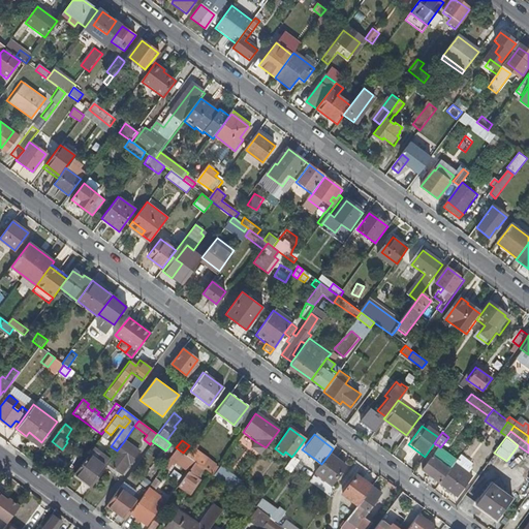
[(139,452),(124,441),(117,450),(110,461),(107,464),(123,474),(139,452)]
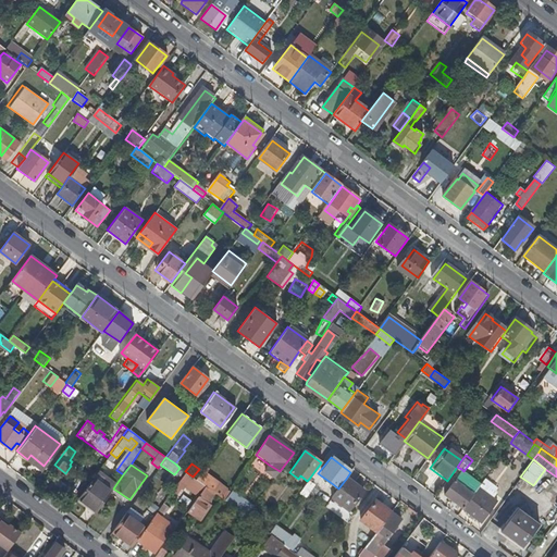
[(280,471),(269,465),(264,470),(275,478),(280,471)]
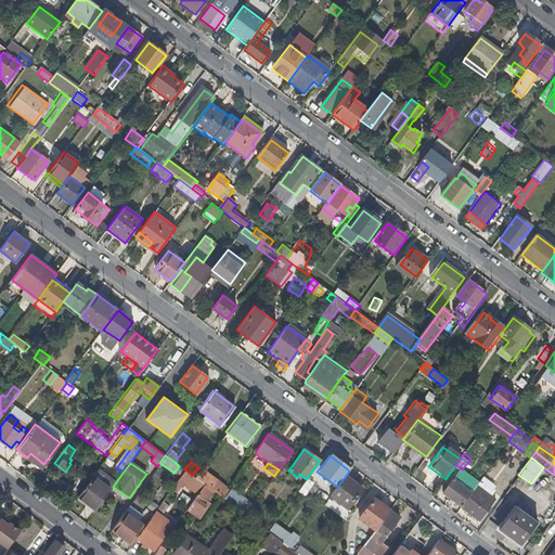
[(183,469),(179,466),(175,472),(180,475),(183,469)]
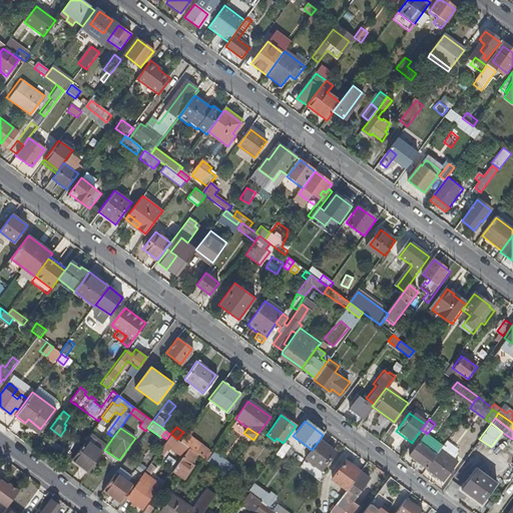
[(205,449),(183,432),(177,439),(189,448),(196,453),(200,456),(205,449)]
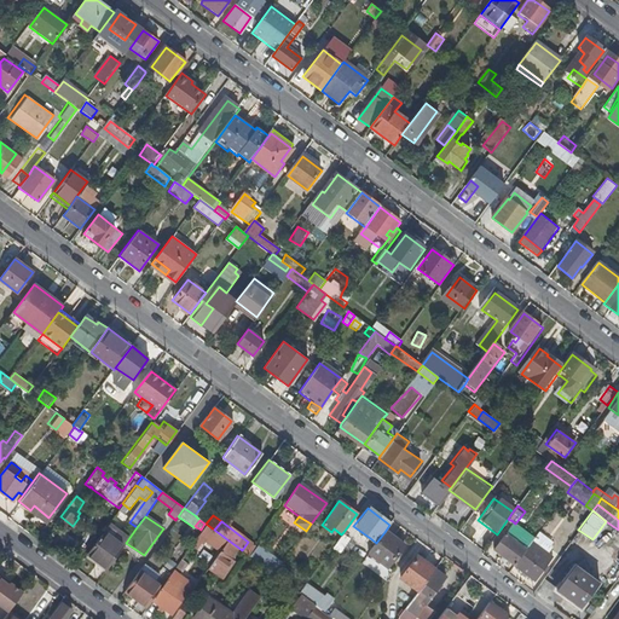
[(513,521),(505,532),(526,548),(533,538),(534,537),(515,524),(513,521)]
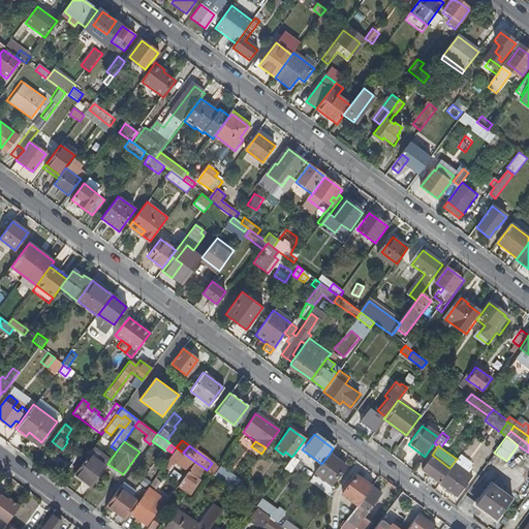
[(107,464),(110,461),(92,447),(73,472),(92,486),(107,464)]
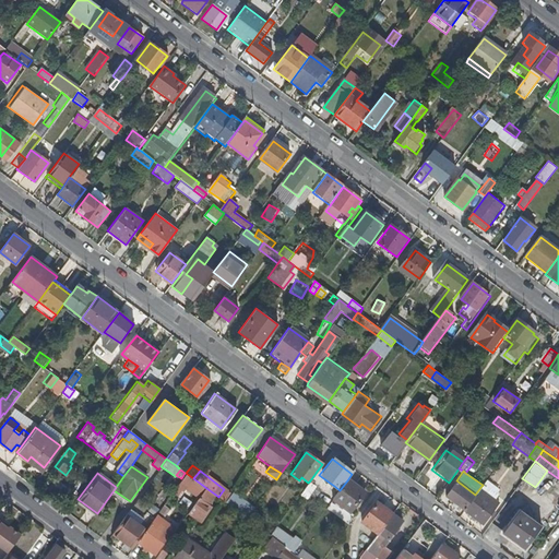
[(186,473),(185,473),(181,478),(169,496),(175,501),(187,485),(201,496),(206,488),(193,478),(186,473)]
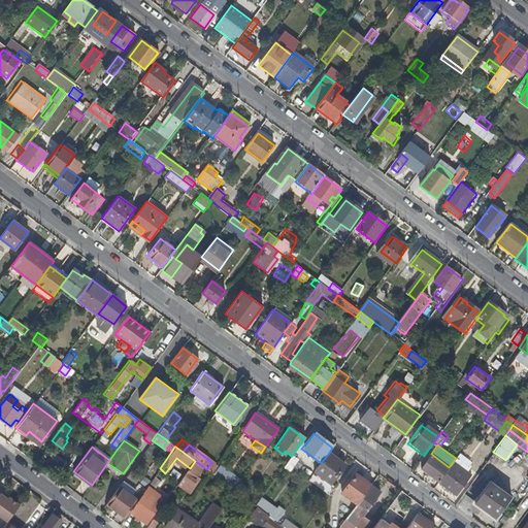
[(456,458),(455,459),(468,469),(474,462),(460,452),(456,458)]
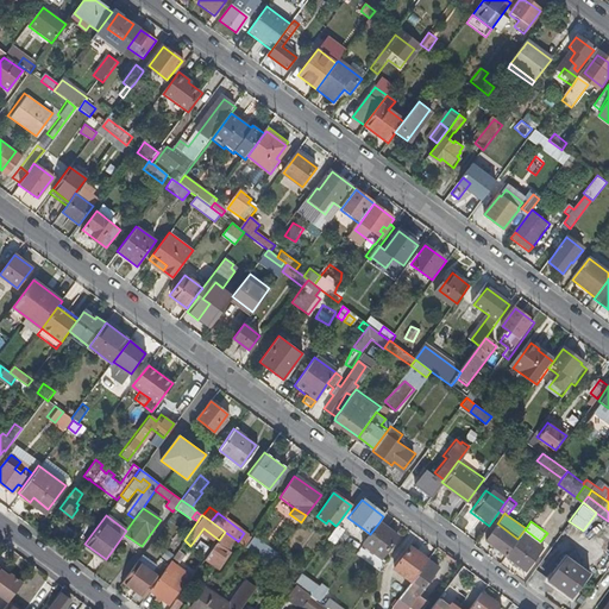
[(344,528),(338,523),(336,526),(330,537),(336,540),(344,528)]
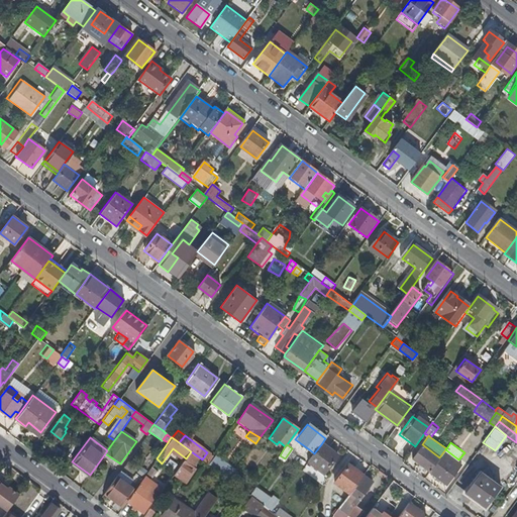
[(336,455),(321,444),(314,453),(307,462),(322,475),(336,455)]
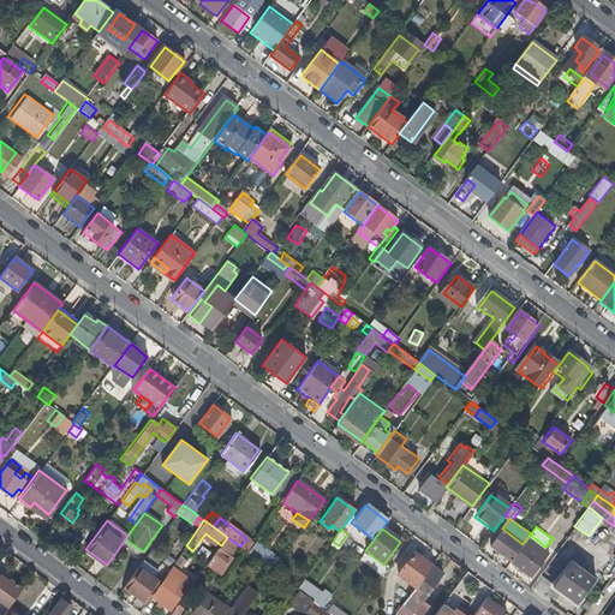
[(491,544),(512,560),(523,544),(502,529),(491,544)]
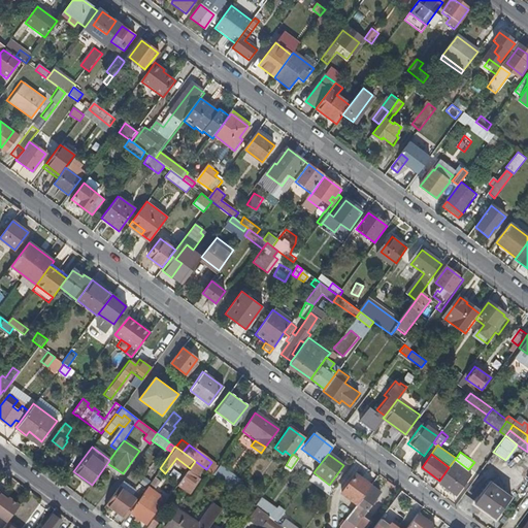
[(449,467),(439,481),(456,493),(471,472),(468,469),(455,459),(449,467)]
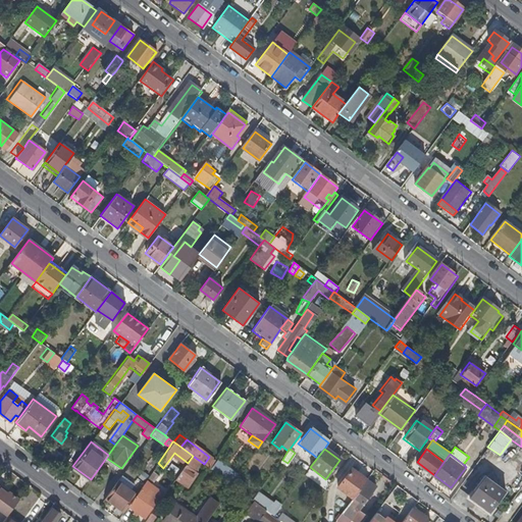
[(200,461),(193,456),(188,463),(175,479),(187,487),(198,472),(194,470),(200,461)]
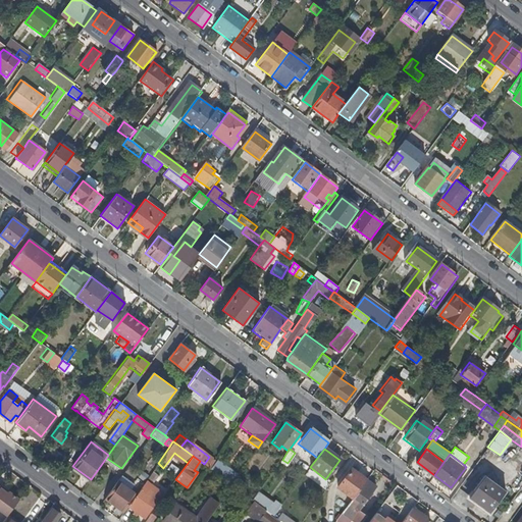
[(213,465),(210,469),(226,481),(230,477),(213,465)]
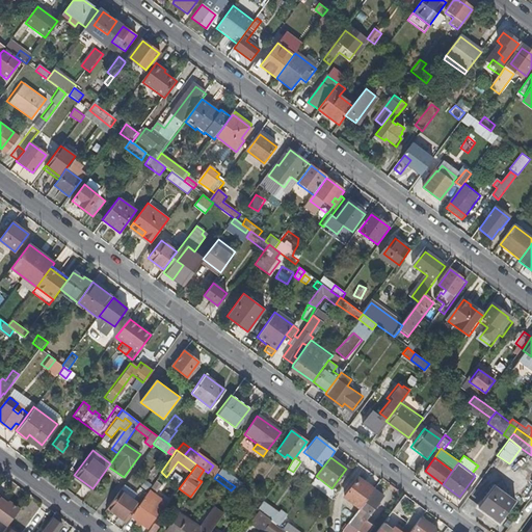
[(345,498),(360,509),(374,489),(358,479),(345,498)]
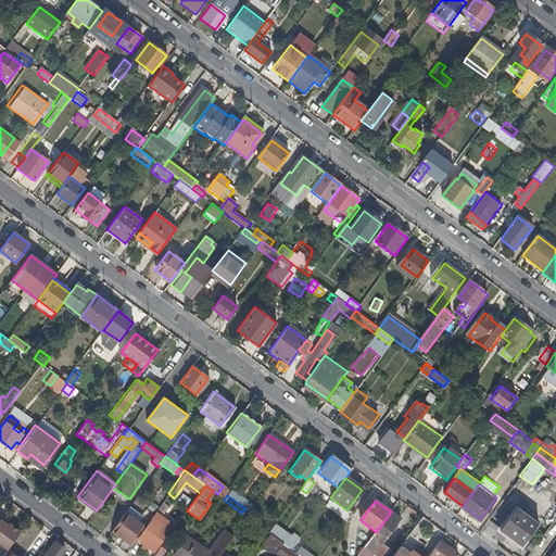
[(517,505),(500,527),(521,543),(538,520),(517,505)]
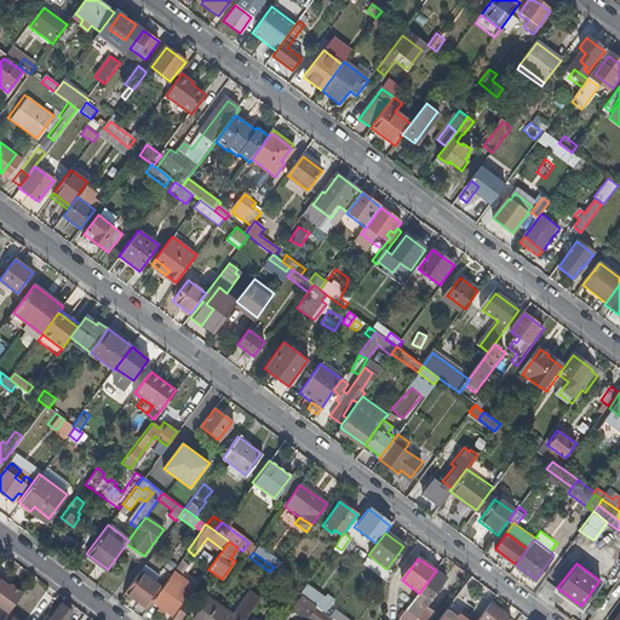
[(182,569),(177,566),(153,600),(173,614),(194,584),(179,573),(182,569)]
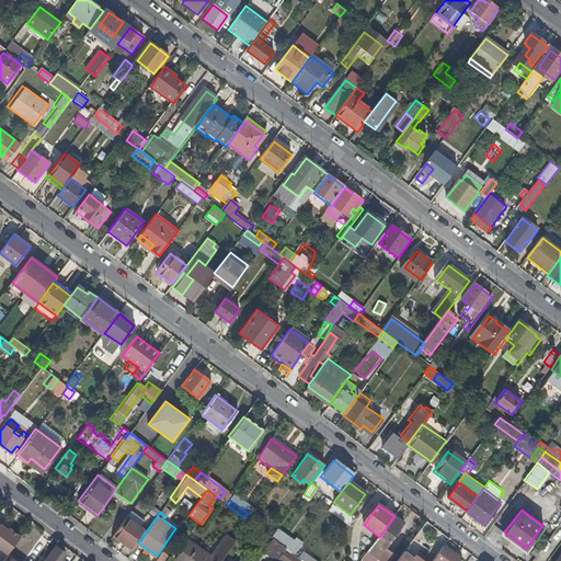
[(145,529),(126,516),(114,534),(132,547),(145,529)]
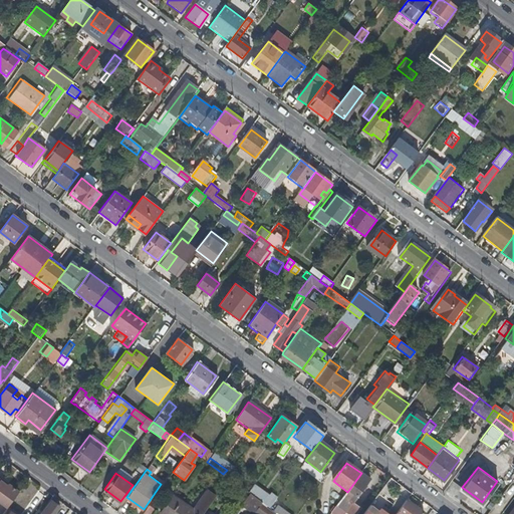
[(369,479),(361,473),(347,492),(342,498),(350,504),(351,503),(369,479)]
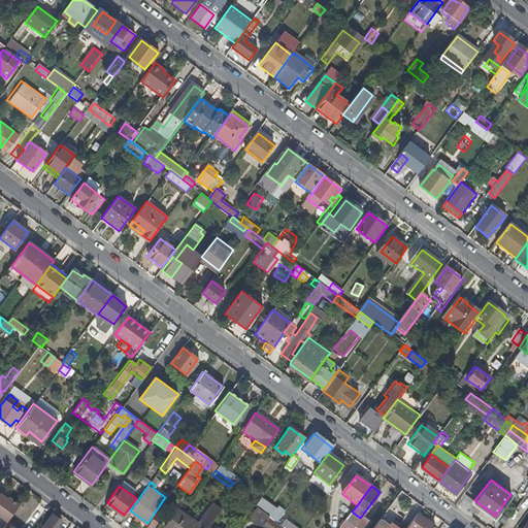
[(0,494),(0,520),(6,525),(7,524),(19,508),(6,499),(4,502),(0,499),(0,498),(2,496),(0,494)]
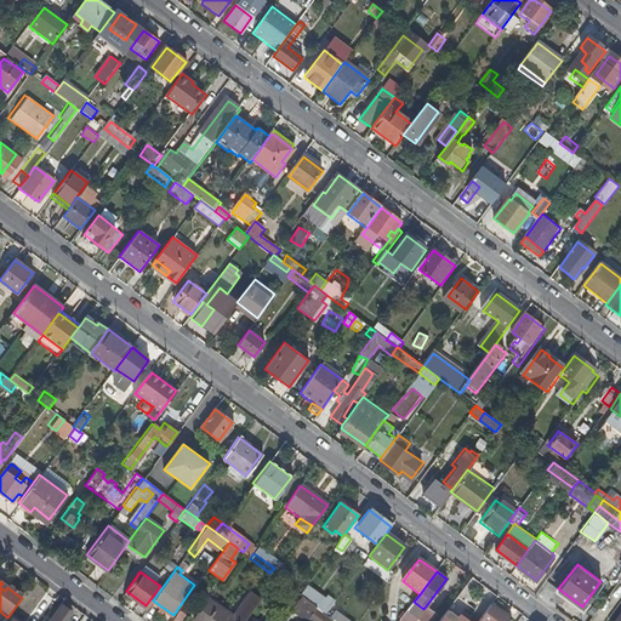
[(298,597),(300,596),(294,591),(280,609),(286,614),(290,609),(298,597)]
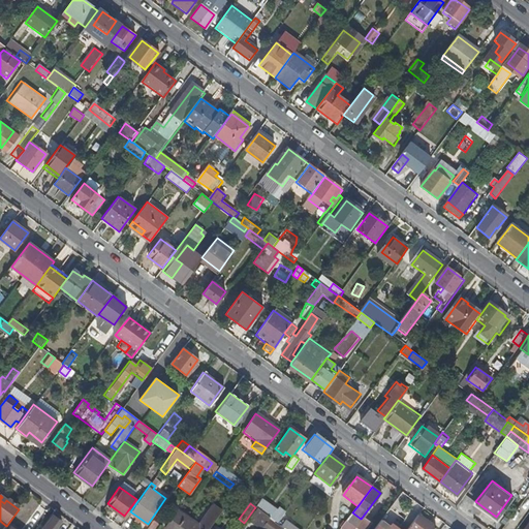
[(258,503),(255,507),(277,524),(285,512),(280,508),(275,515),(258,503)]
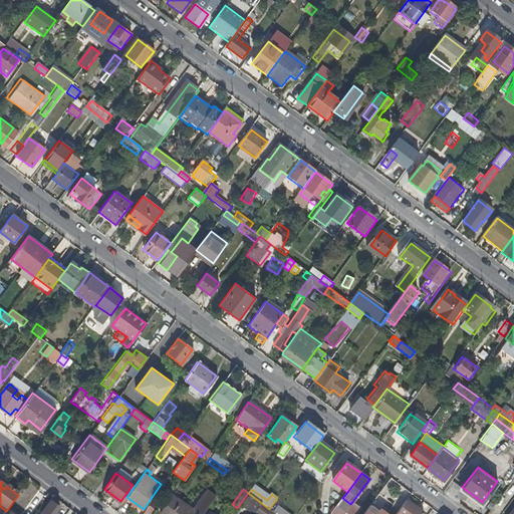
[(161,513),(162,513),(201,513),(202,513),(213,497),(206,492),(192,512),(172,497),(161,513)]
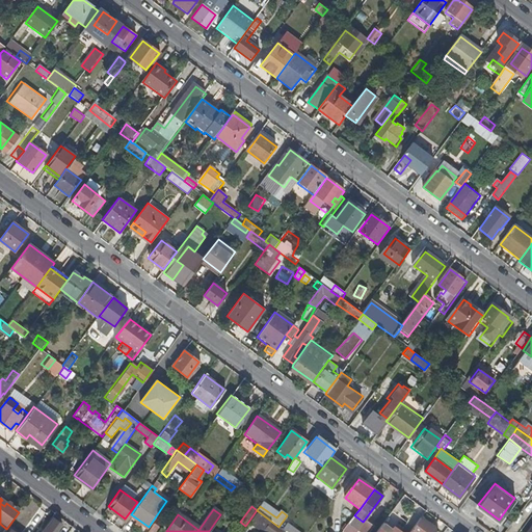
[(270,522),(256,511),(248,522),(261,531),(263,528),(265,530),(270,523),(270,522)]
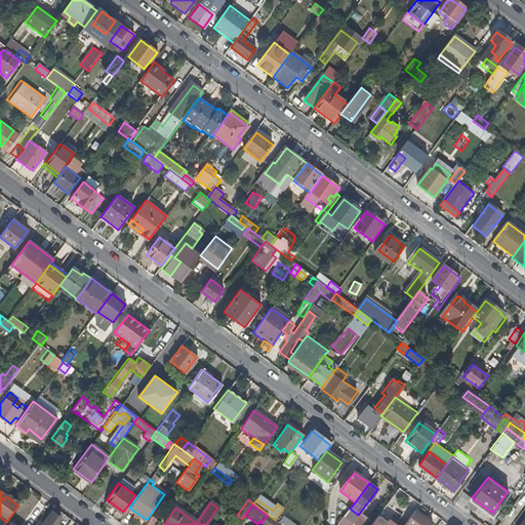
[(358,515),(350,509),(345,517),(354,524),(355,524),(361,524),(366,519),(359,514),(358,515)]
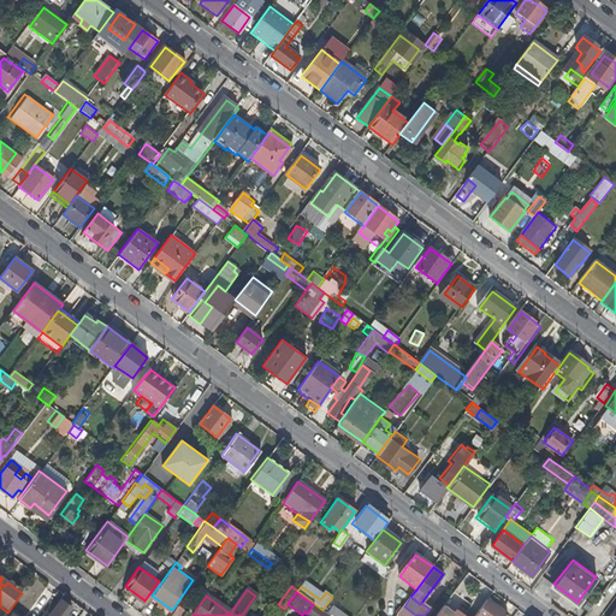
[(505,615),(507,615),(486,600),(474,615),(505,615)]
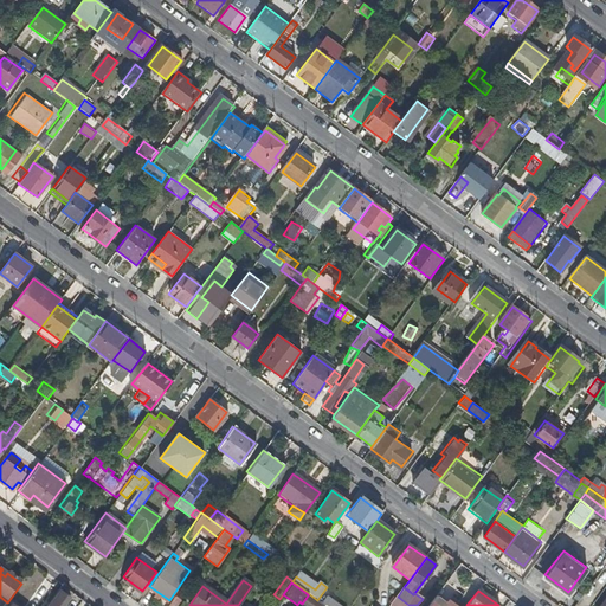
[(343,605),(327,593),(320,601),(326,605),(343,605)]
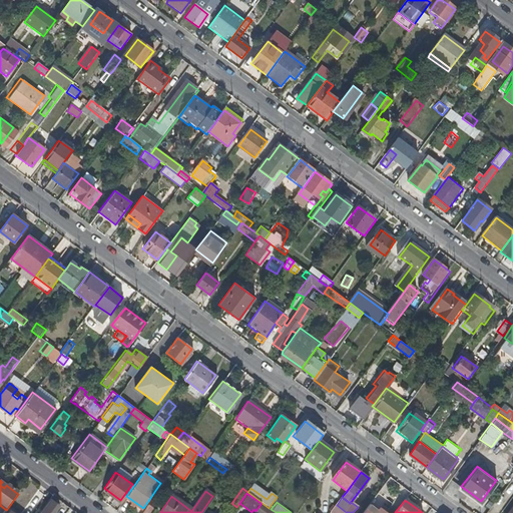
[(56,512),(59,509),(51,503),(42,512),(56,512)]
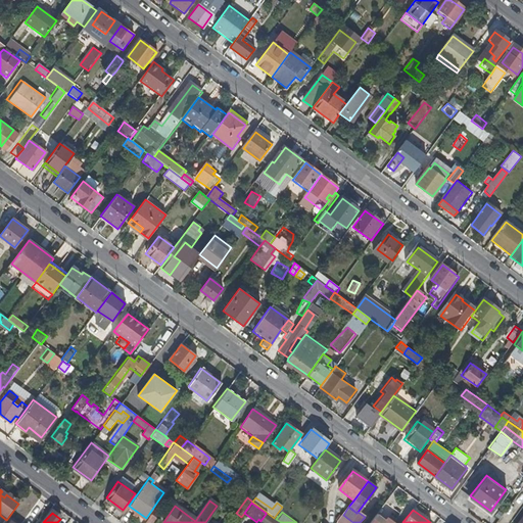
[(278,522),(266,514),(260,521),(264,522),(278,522)]
